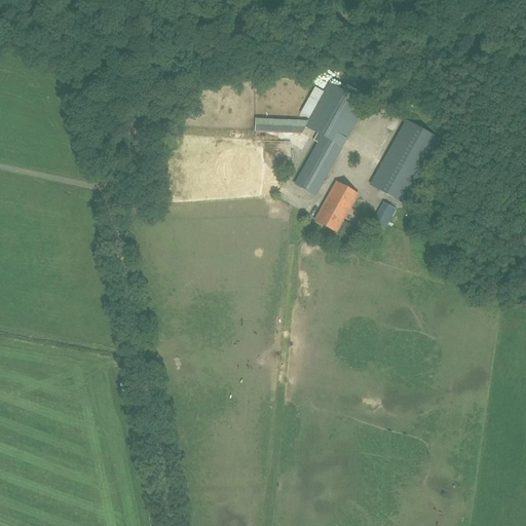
[(314,195),(365,104),(329,84),(305,126),(317,134),(313,141),(318,144),(295,185),(314,195)]
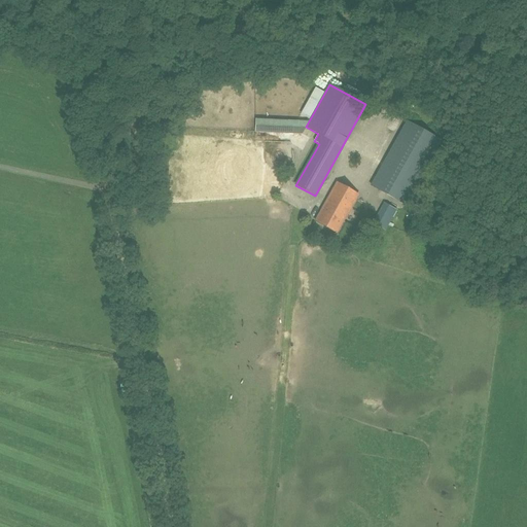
[(254,119),(253,132),(304,133),(304,119),(254,119)]
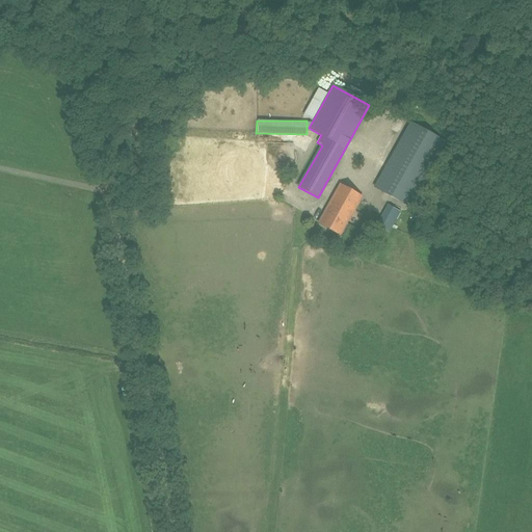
[(409,121),(374,184),(406,203),(443,138),(409,121)]
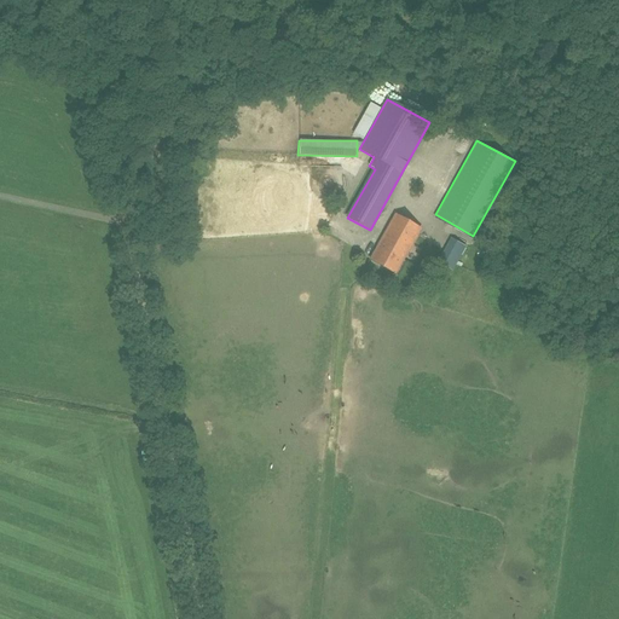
[(395,273),(420,229),(395,215),(371,260),(395,273)]
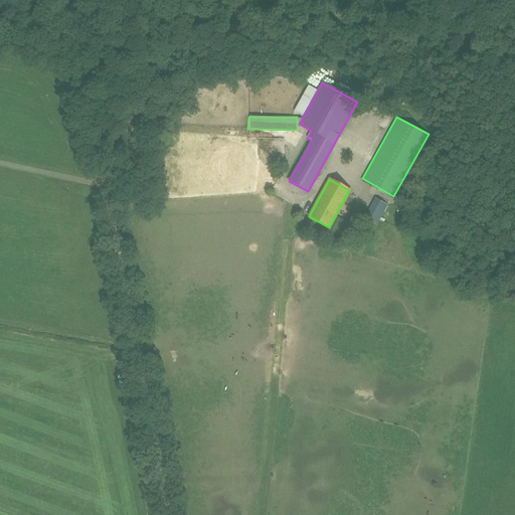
[(363,219),(377,225),(386,203),(372,197),(363,219)]
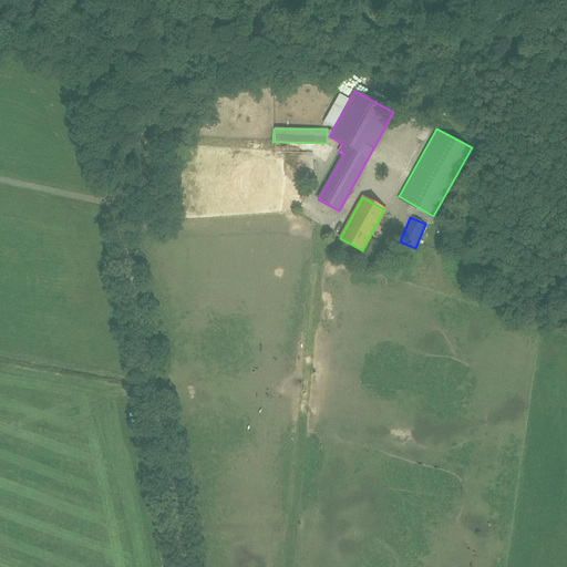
[(444,226),(436,228),(437,236),(446,234),(444,226)]
